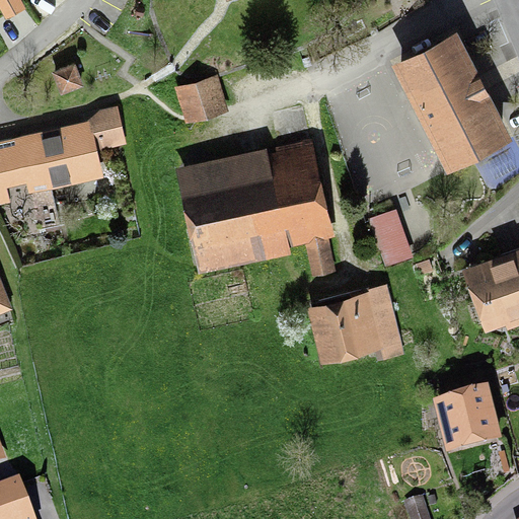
[(25,6),(22,0),(0,0),(0,7),(5,17),(25,6)]
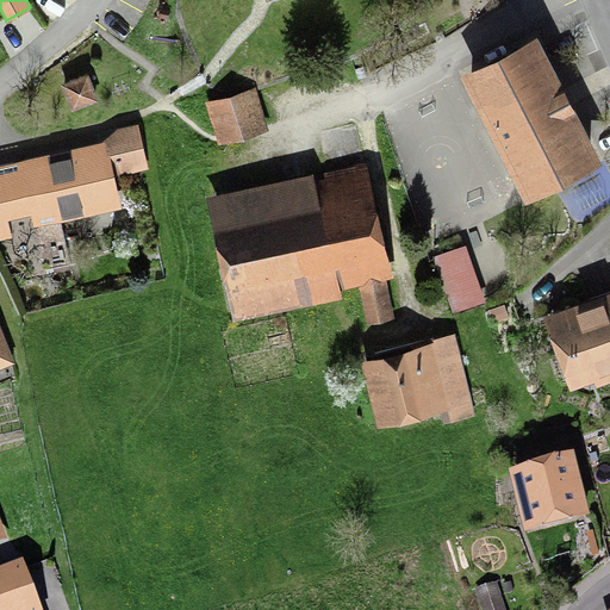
[(527,186),(592,154),(537,45),(472,79),(527,186)]
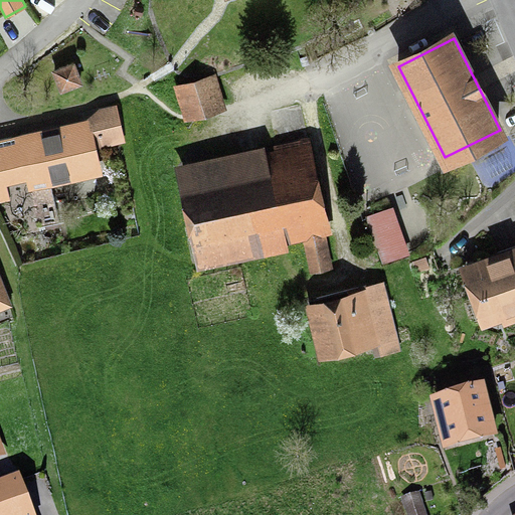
[(52,69),(60,93),(83,84),(75,60),(52,69)]
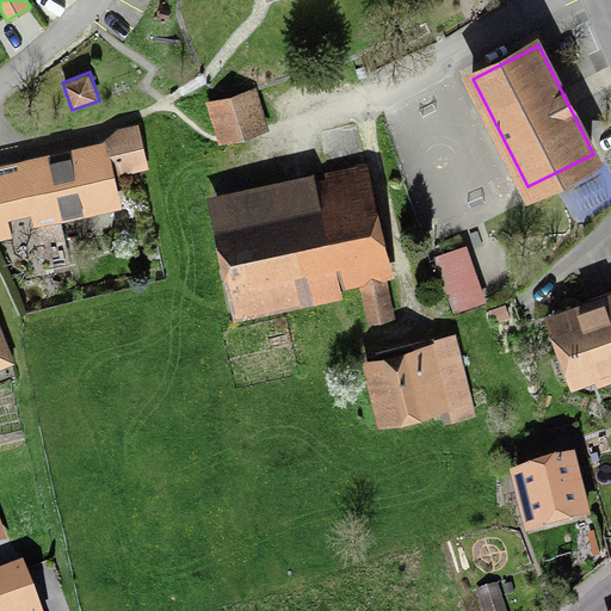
[(251,96),(217,105),(226,134),(259,124),(251,96)]
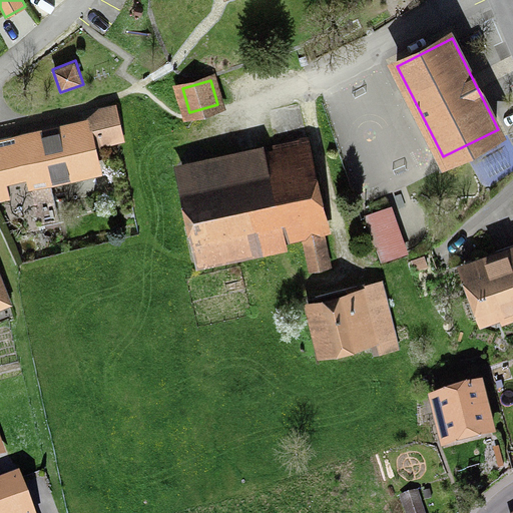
[(125,141),(117,102),(99,106),(86,117),(0,136),(0,201),(10,199),(7,183),(26,179),(28,189),(103,173),(97,146),(125,141)]
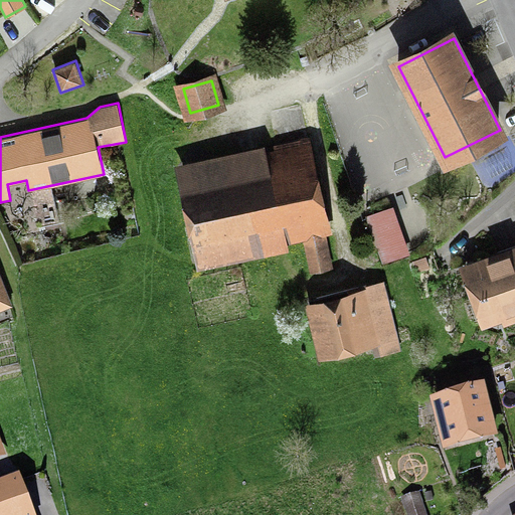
[(262,232),(320,220),(306,158),(247,171),(246,165),(183,179),(200,254),(264,240),(262,232)]
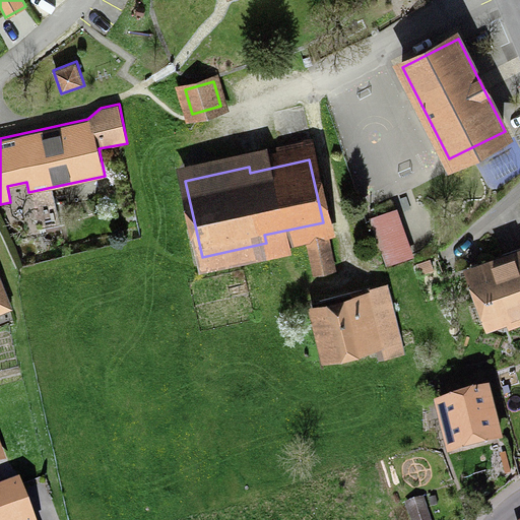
[(397,207),(370,217),(387,266),(414,256),(397,207)]
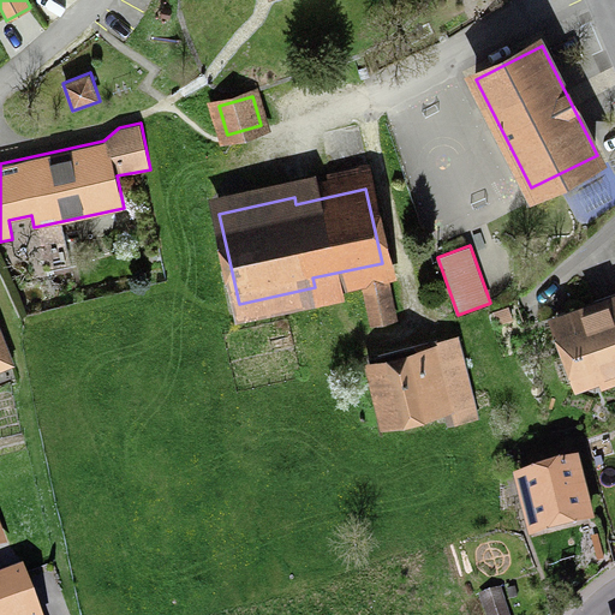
[(390,280),(363,286),(371,324),(399,318),(390,280)]
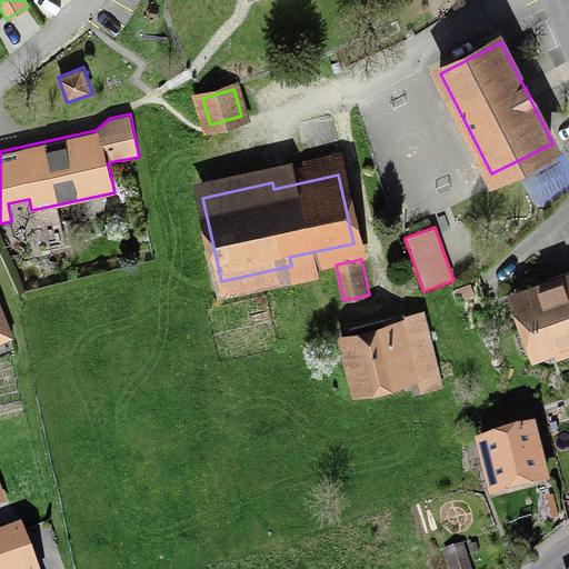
[(568,278),(568,279),(531,292),(516,298),(537,355),(556,348),(559,359),(568,356),(568,278)]
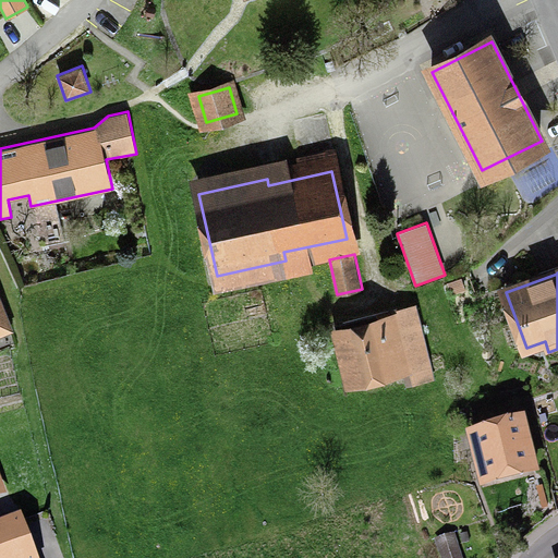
[(466,290),(462,277),(447,282),(450,294),(466,290)]
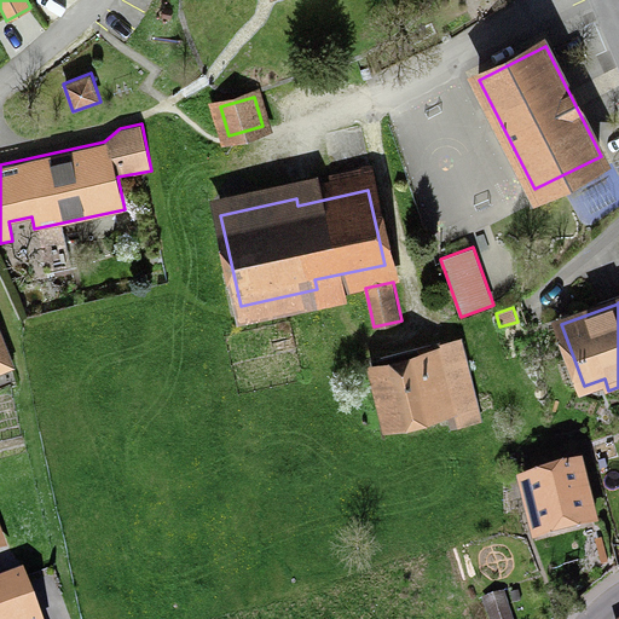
[(482,421),(462,336),(416,347),(417,351),(366,363),(383,432),(447,416),(450,428),(482,421)]
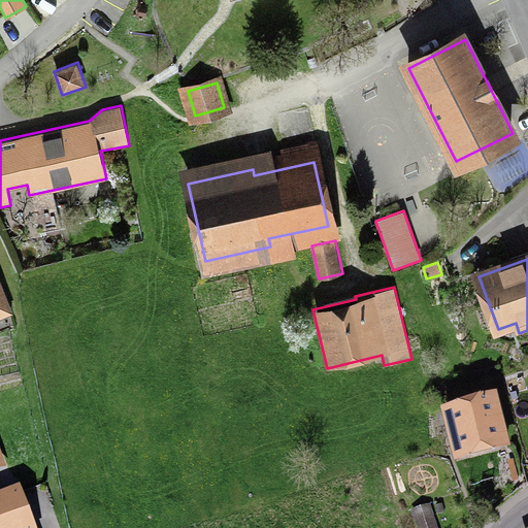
[(512,449),(497,395),(440,409),(443,419),(431,422),(435,436),(447,433),(455,464),(512,449)]
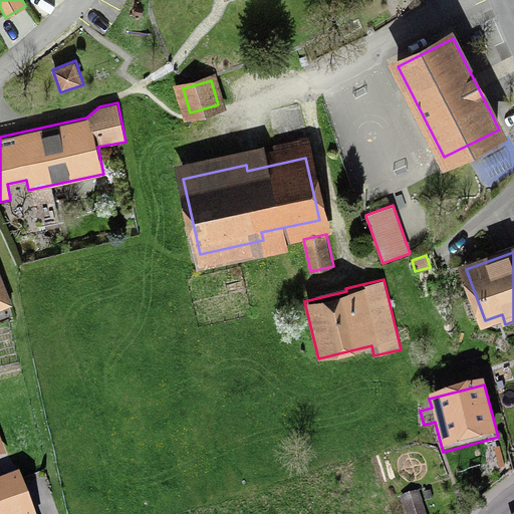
[(494,450),(499,469),(506,468),(501,448),(494,450)]
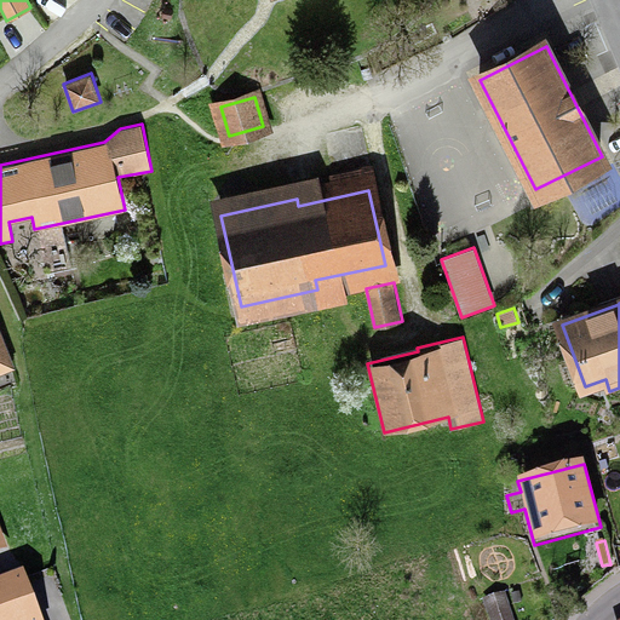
[(42,619),(24,572),(0,580),(0,619),(42,619)]
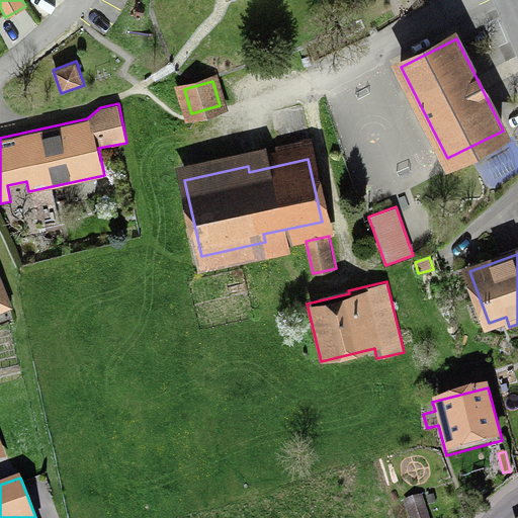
[(404,500),(409,517),(430,517),(423,495),(404,500)]
